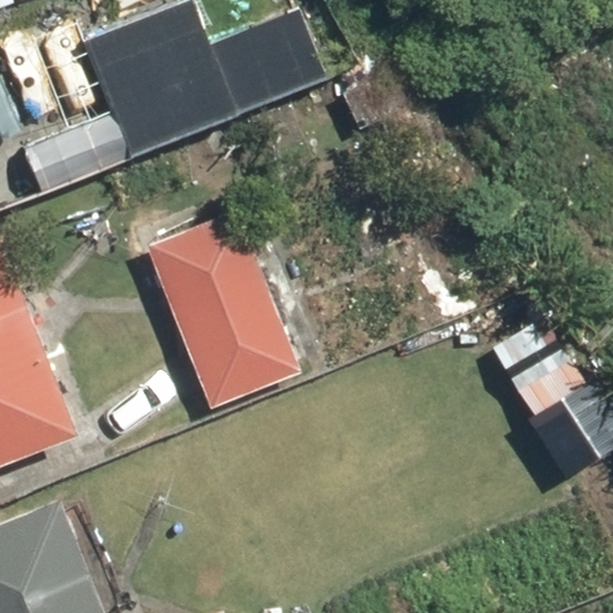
[(186,0),(82,43),(127,152),(321,73),(295,10),(206,46),(186,0)]
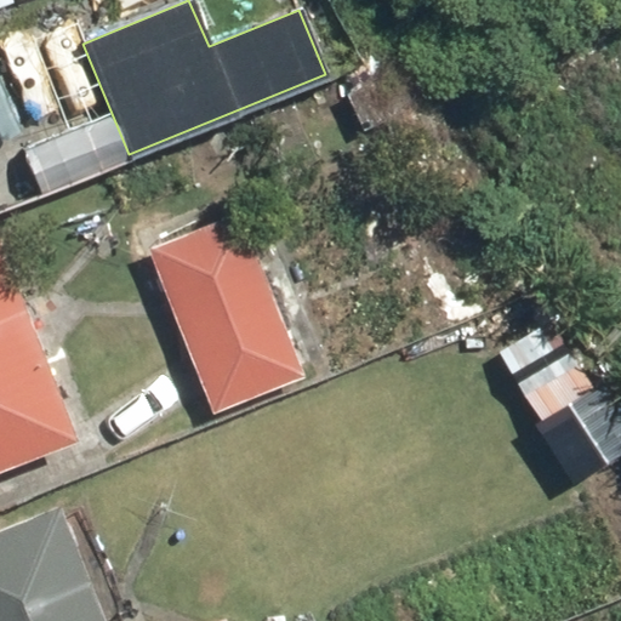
[(0,160),(4,159),(0,149),(0,140),(18,132),(0,86),(0,160)]
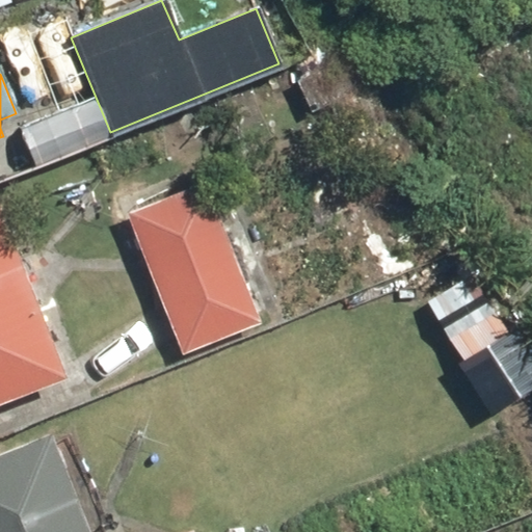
[(203,182),(125,212),(181,353),(258,323),(203,182)]
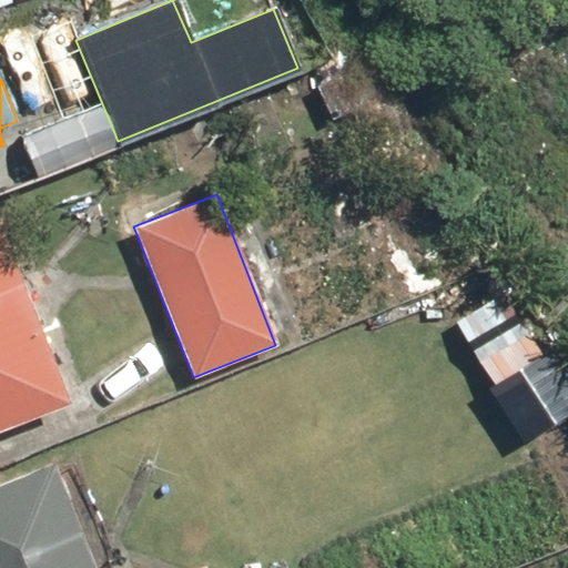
[(0,230),(0,429),(70,401),(0,230)]
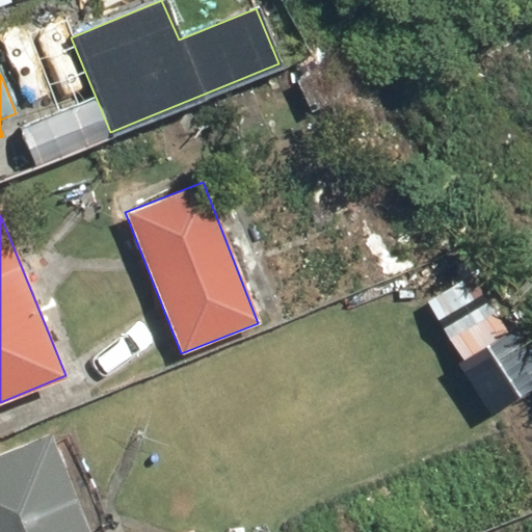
[(86,531),(49,434),(0,453),(0,531),(86,531)]
